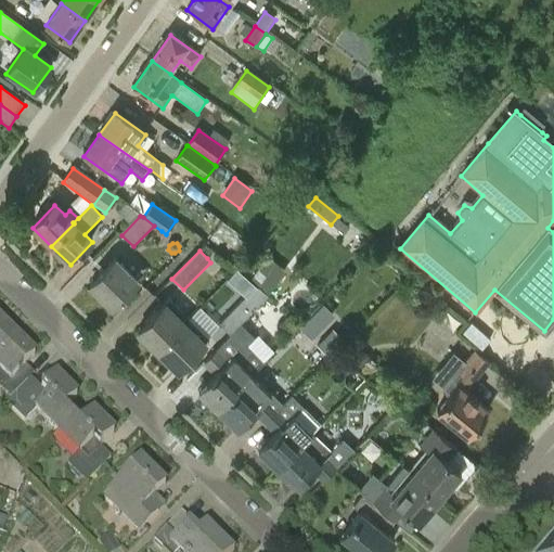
[(249,278),(267,292),(285,272),(268,257),(249,278)]
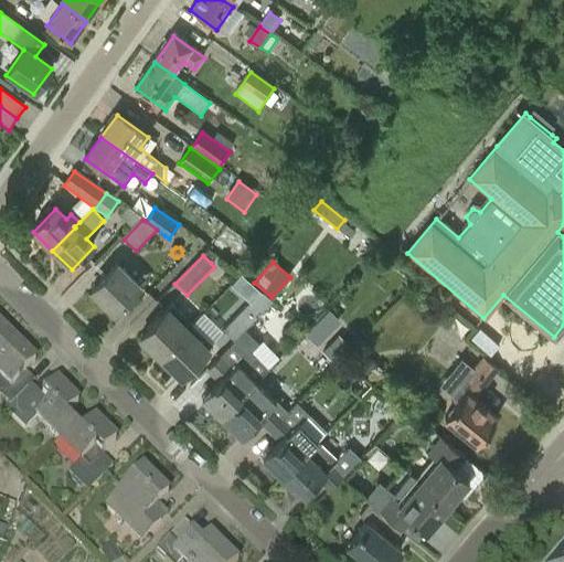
[(139,286),(117,265),(93,290),(114,311),(139,286)]
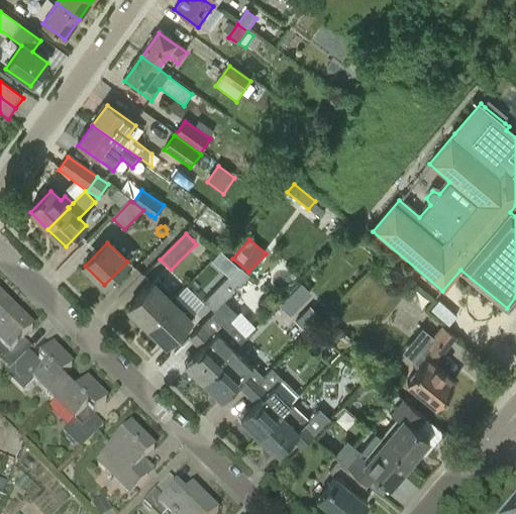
[(233,242),(227,249),(234,254),(240,248),(233,242)]
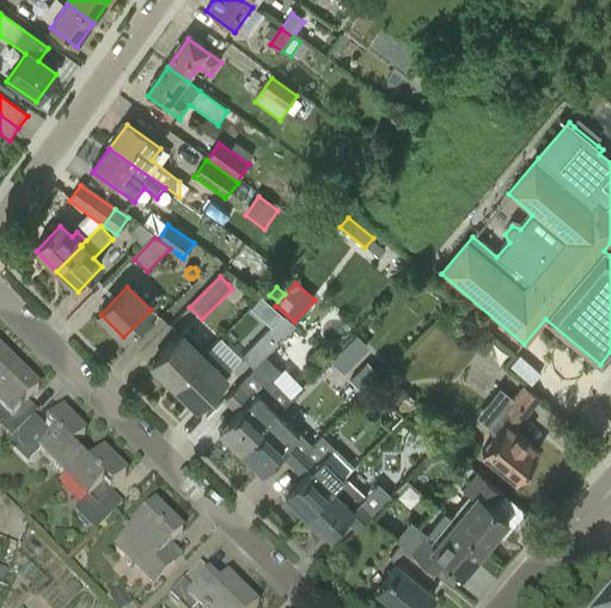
[(262,299),(251,311),(261,319),(272,307),(262,299)]
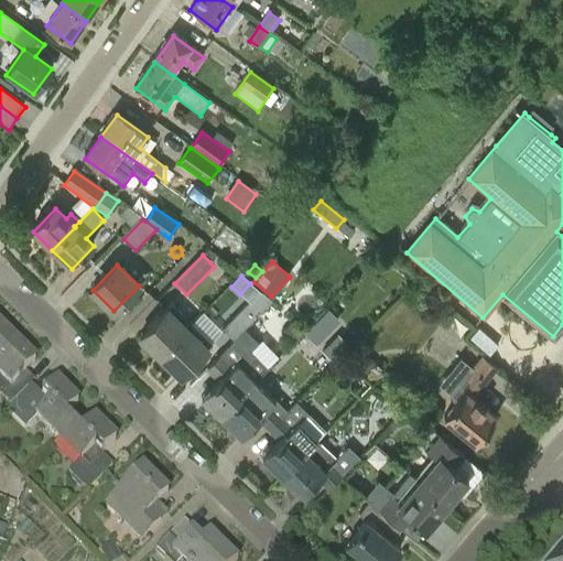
[(223,331),(234,342),(245,331),(261,314),(262,314),(273,302),(262,293),(252,303),(250,302),(223,331)]
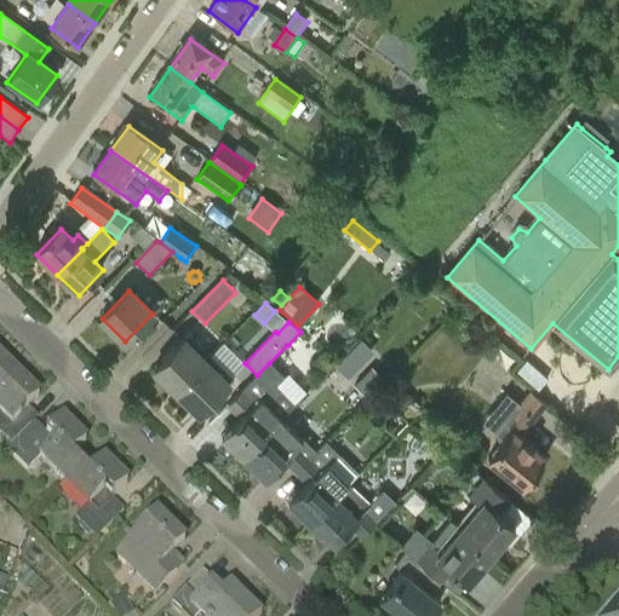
[(176,392),(211,357),(200,346),(188,334),(153,369),(176,392)]
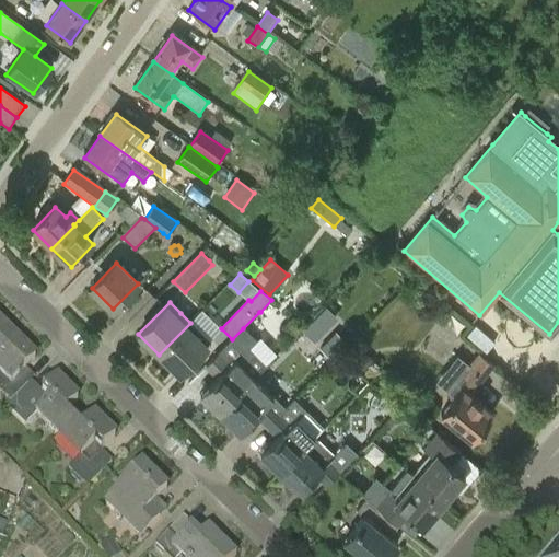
[(209,339),(219,329),(204,312),(193,321),(209,339)]
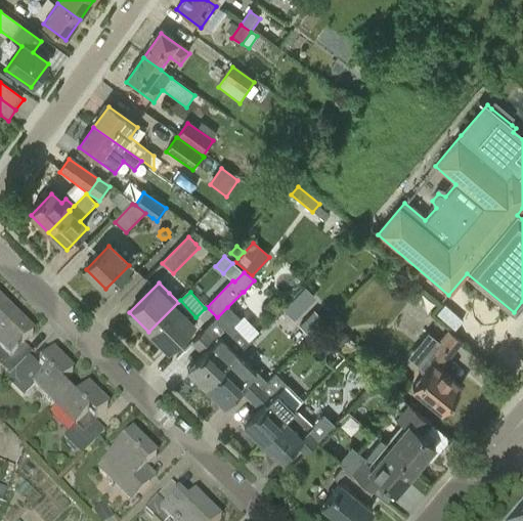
[(178,302),(148,332),(167,350),(197,320),(178,302)]
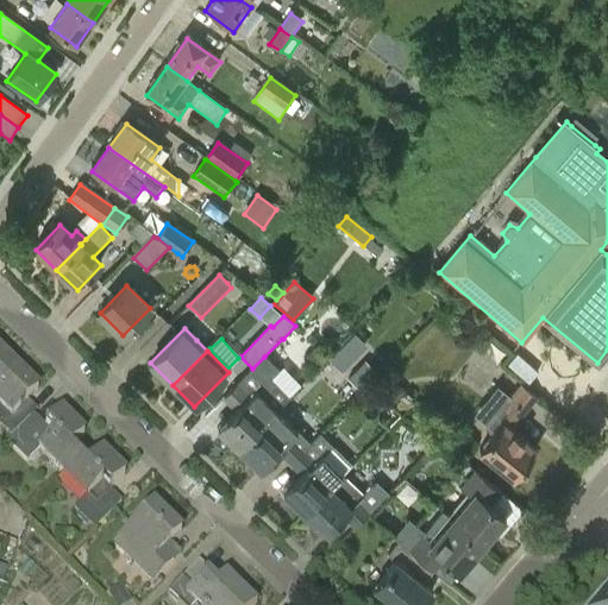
[(539,375),(518,355),(508,367),(530,386),(539,375)]
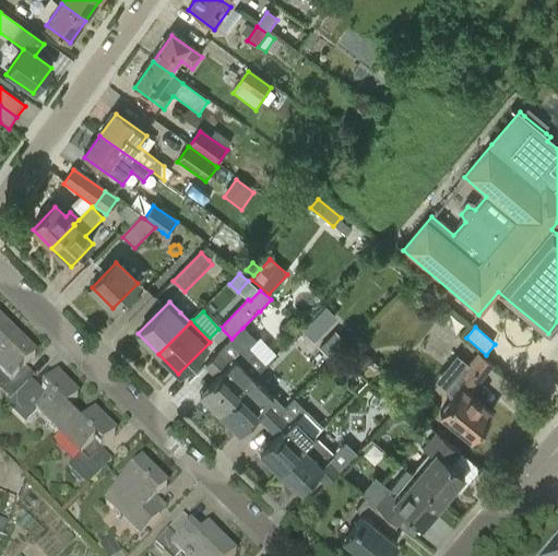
[(0,354),(13,342),(0,328),(0,354)]
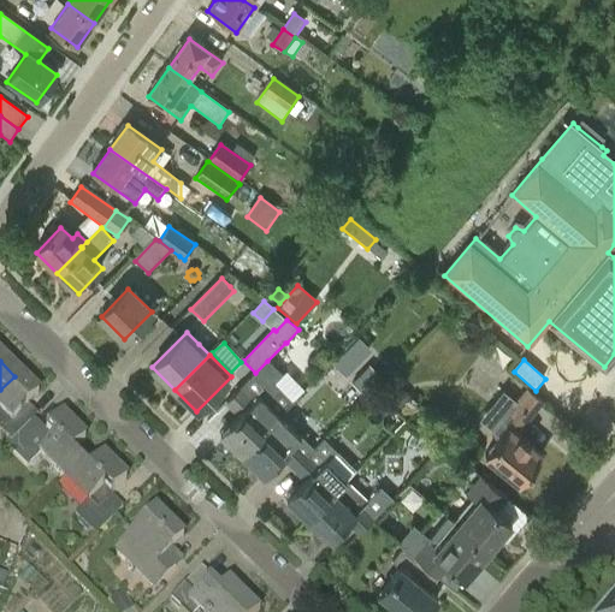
[(238,416),(220,434),(241,456),(279,417),(305,393),(287,374),(283,376),(267,361),(255,373),(256,374),(228,404),(238,416)]
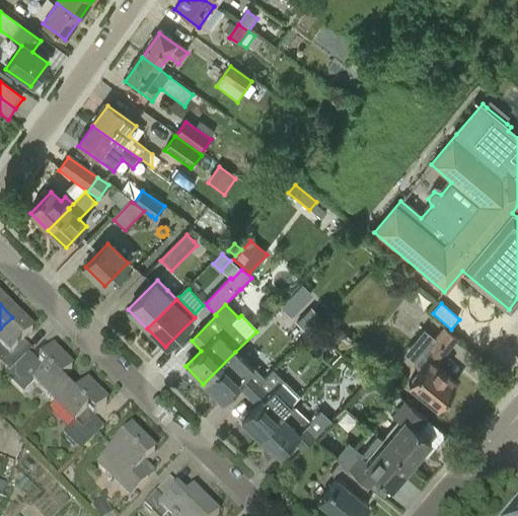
[(313,312),(299,326),(307,335),(321,320),(313,312)]
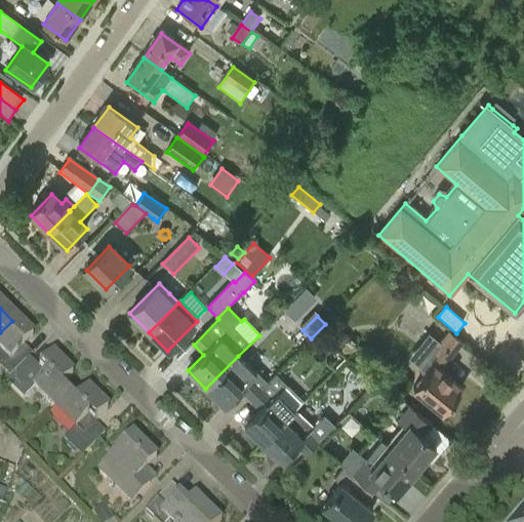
[(0,332),(0,373),(9,383),(23,368),(26,365),(16,357),(33,340),(12,321),(0,332)]
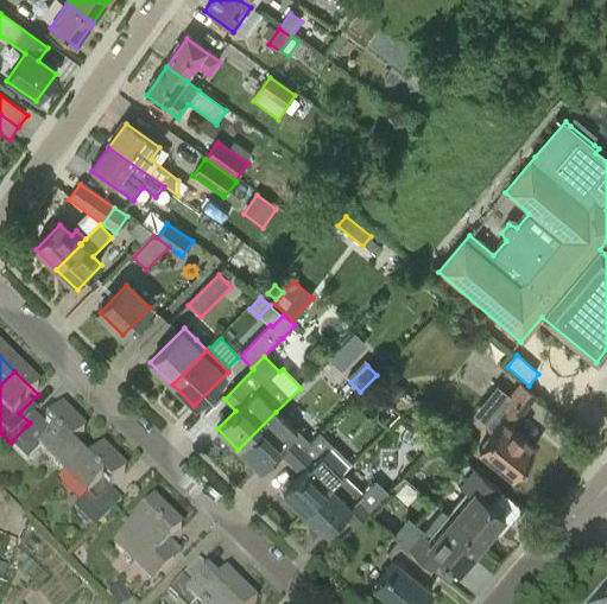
[(377,388),(396,406),(406,394),(387,376),(377,388)]
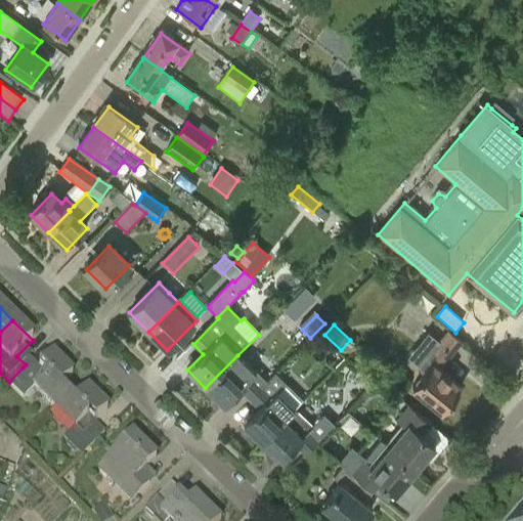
[(438,371),(451,354),(462,342),(449,332),(418,371),(423,376),(411,389),(442,414),(461,390),(438,371)]
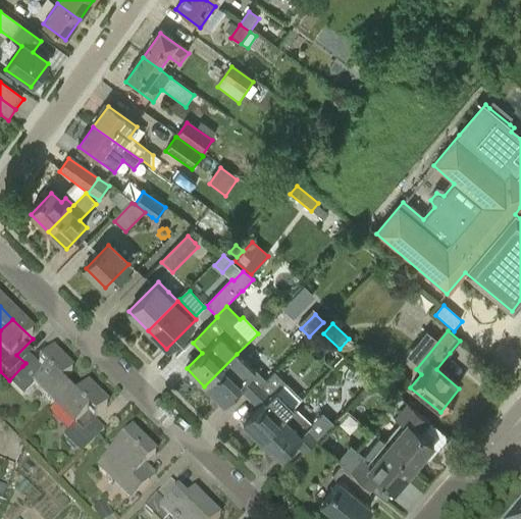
[(254,370),(237,354),(204,386),(221,404),(237,388),(248,400),(265,381),(254,370)]
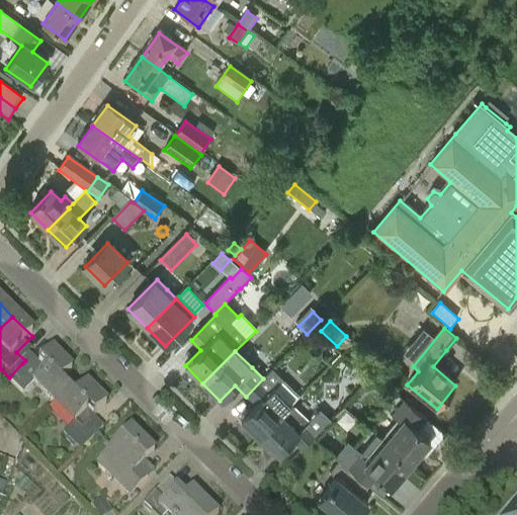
[(55,406),(66,394),(59,387),(70,374),(50,354),(31,372),(22,363),(9,377),(5,380),(22,398),(34,385),(55,406)]
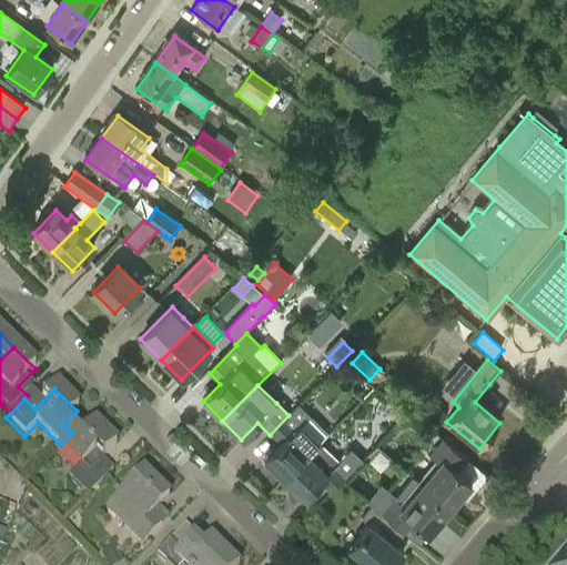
[(289,415),(270,435),(281,445),(263,462),(283,482),(307,457),(320,445),(300,426),(310,416),(299,405),(289,415)]
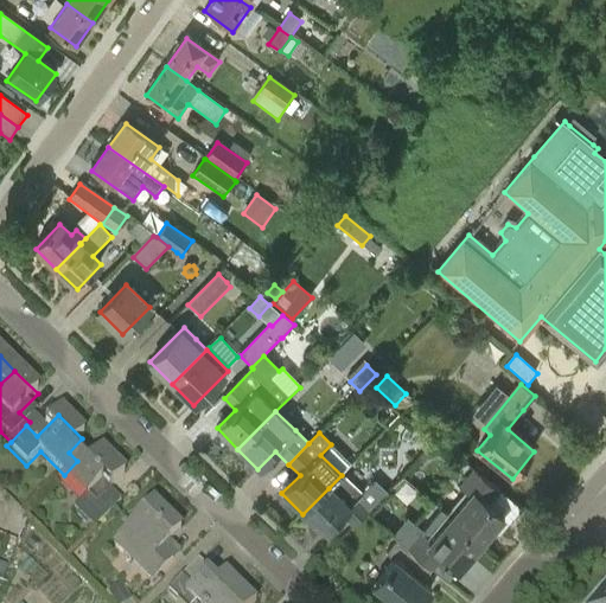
[(84,468),(77,461),(64,475),(88,499),(75,512),(95,531),(115,511),(103,499),(123,479),(99,454),(84,468)]
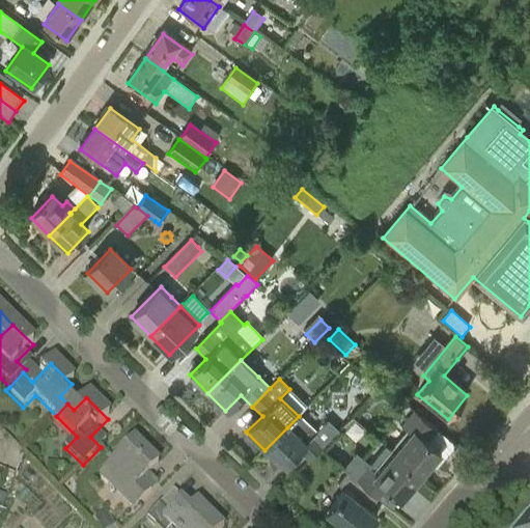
[(420,478),(429,467),(441,453),(427,442),(437,432),(413,413),(400,427),(410,436),(393,455),(420,478)]
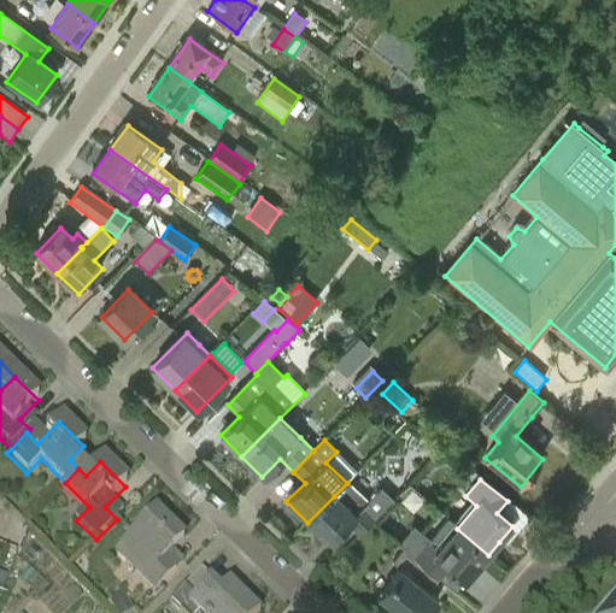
[(347,483),(334,496),(308,523),(328,543),(346,525),(357,536),(393,501),(381,489),(369,501),(347,483)]
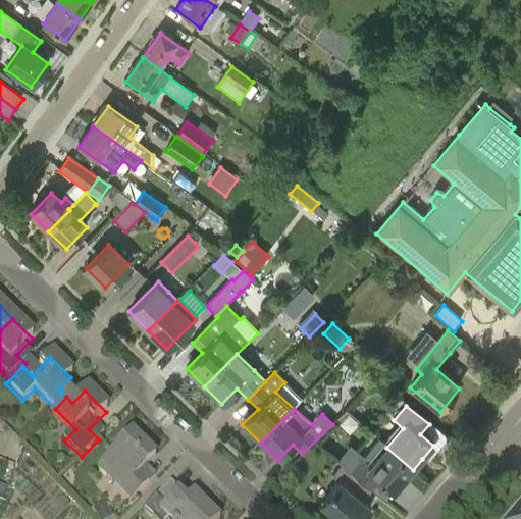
[(156,461),(133,437),(112,459),(120,466),(106,481),(131,505),(149,485),(140,477),(156,461)]
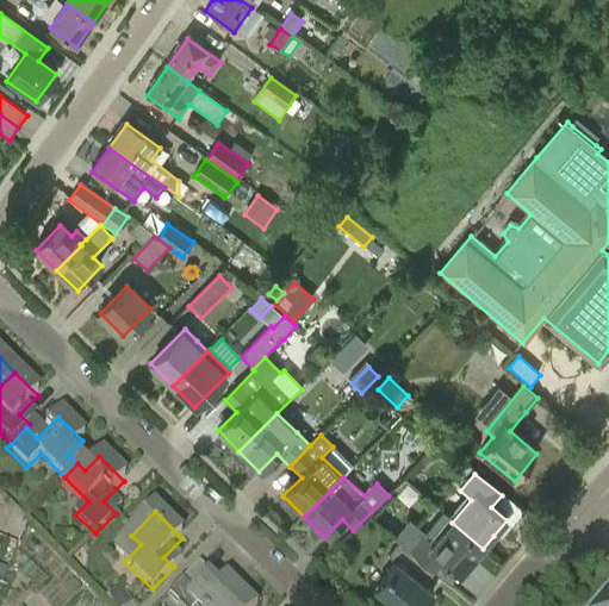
[(442,514),(410,554),(427,567),(435,574),(436,575),(446,562),(461,575),(483,549),(452,523),(442,514)]
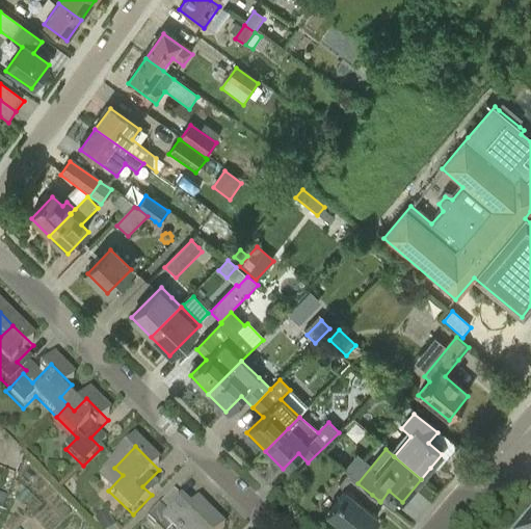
[(363,505),(372,495),(348,476),(339,487),(345,493),(327,514),(344,528),(369,528),(378,519),(363,505)]
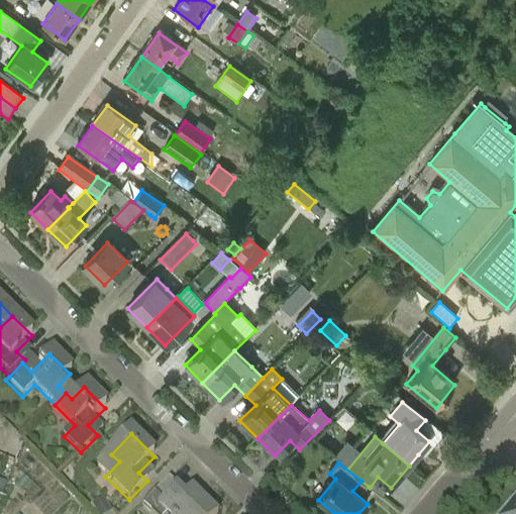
[(186,498),(170,482),(169,482),(141,509),(145,513),(212,513),(191,493),(186,498)]
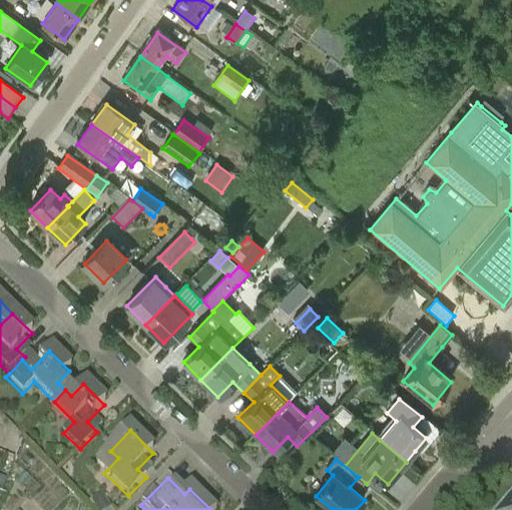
[(511,509),(511,504),(508,501),(500,509),(511,509)]
